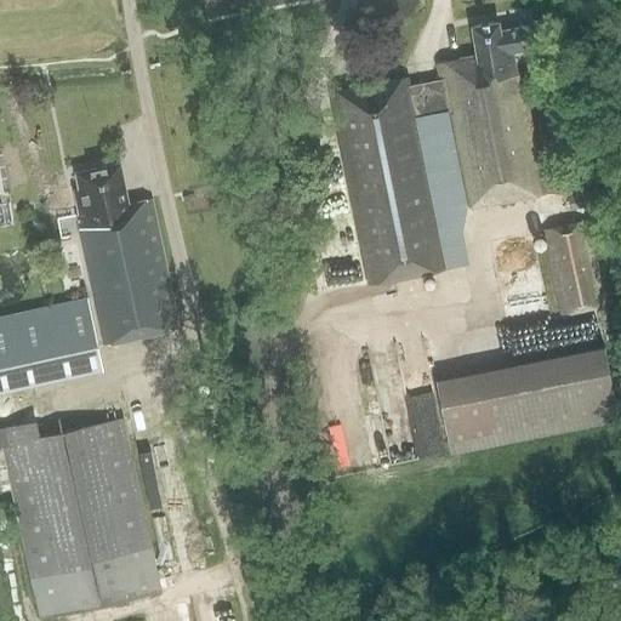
[(477,56),(439,63),(443,80),(412,85),(410,77),(332,91),(368,285),(445,271),(445,269),(467,266),(461,234),(465,208),(565,189),(559,157),(539,160),(523,73),(517,74),(512,51),(530,49),(525,26),(500,30),(497,22),(471,27),(477,56)]
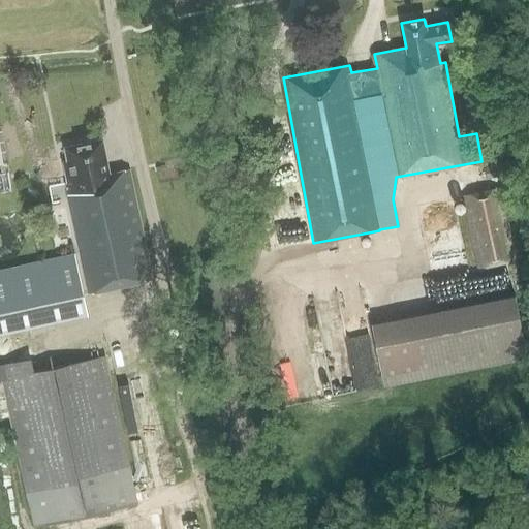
[(89,292),(152,278),(127,169),(110,174),(101,139),(64,148),(67,161),(63,161),(67,183),(65,183),(89,292)]
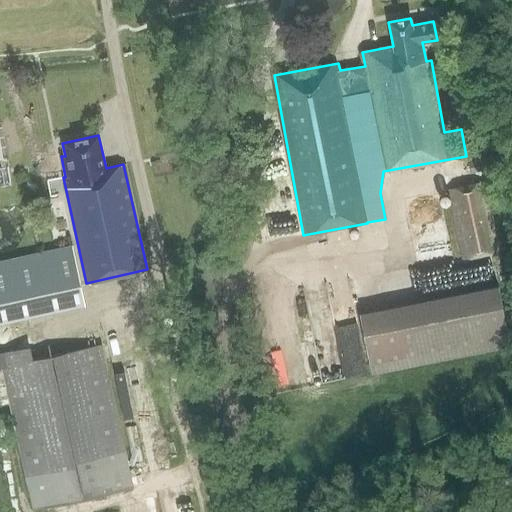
[(474,166),(475,179),(489,178),(487,164),(474,166)]
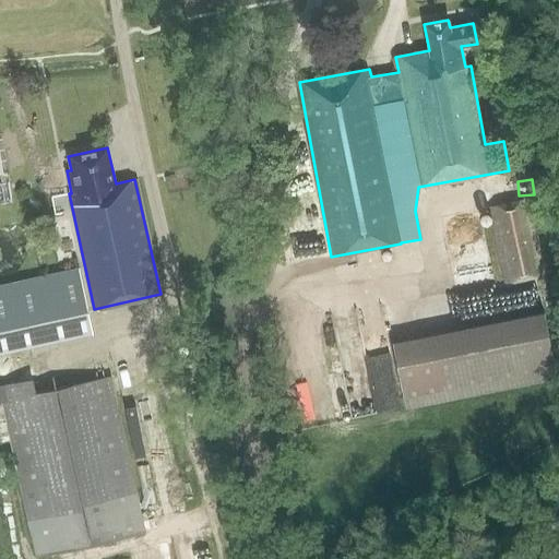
[(531,199),(488,207),(503,283),(546,274),(531,199)]
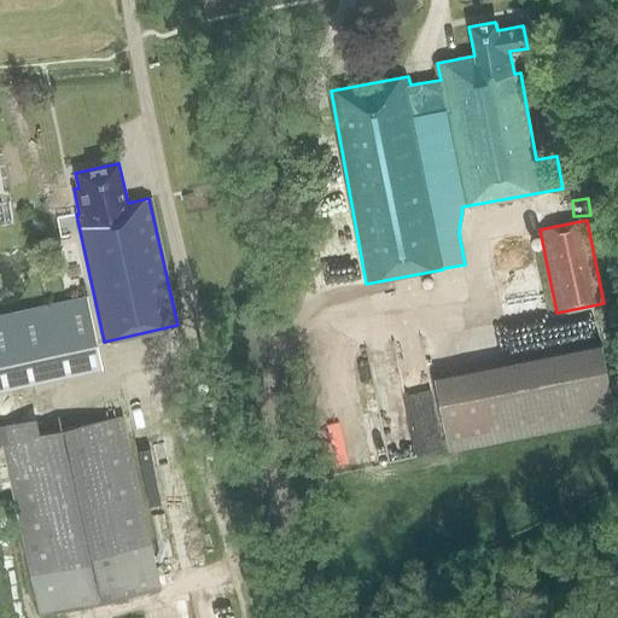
[(87,297),(0,314),(0,389),(101,368),(87,297)]
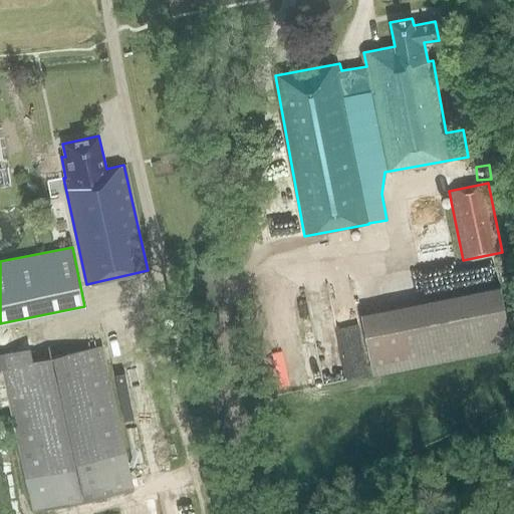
[(512,348),(500,286),(359,314),(371,375),(512,348)]
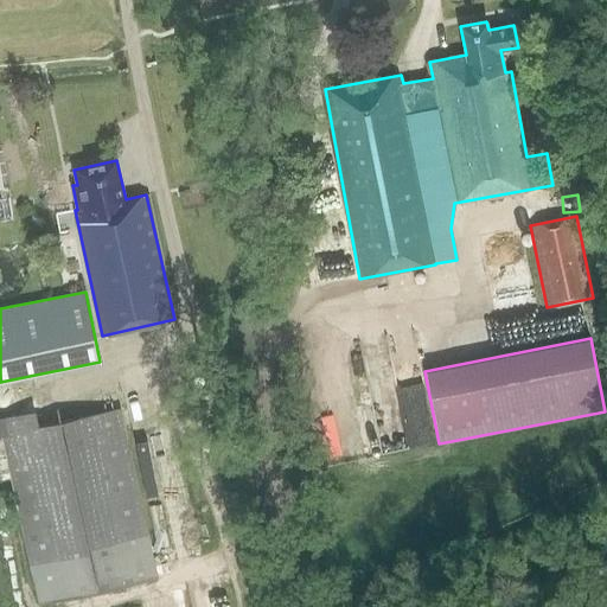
[(0,438),(38,606),(158,579),(120,408),(37,427),(33,411),(0,419),(0,438)]
